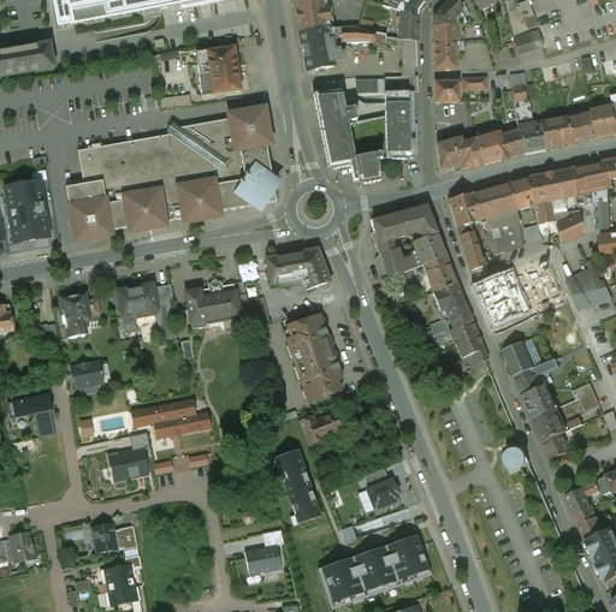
[(55,0),(57,4),(53,5),(57,27),(181,3),(182,6),(217,0),(55,0)]
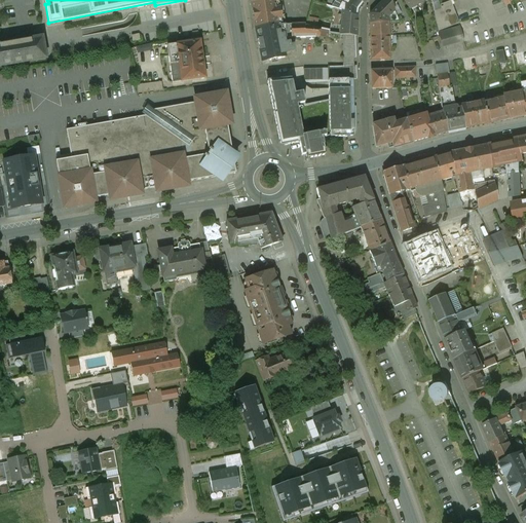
[(251,0),(255,26),(270,23),(285,22),(282,0),(251,0)]
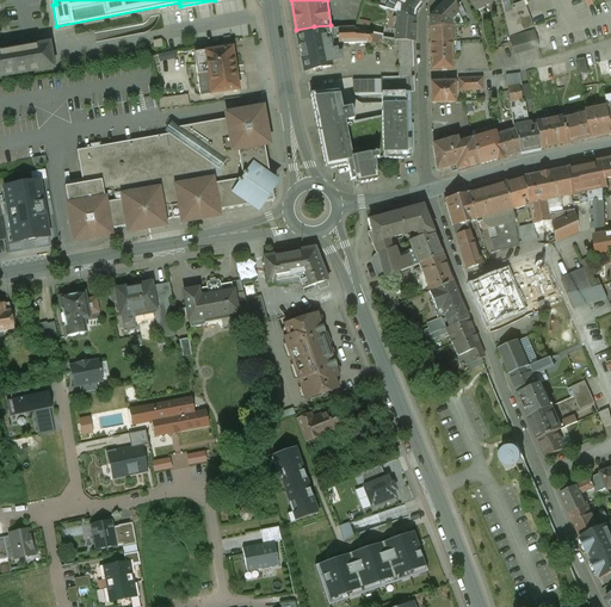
[(393,7),(396,8),(414,16),(415,10),(421,1),(420,0),(396,0),(393,7)]
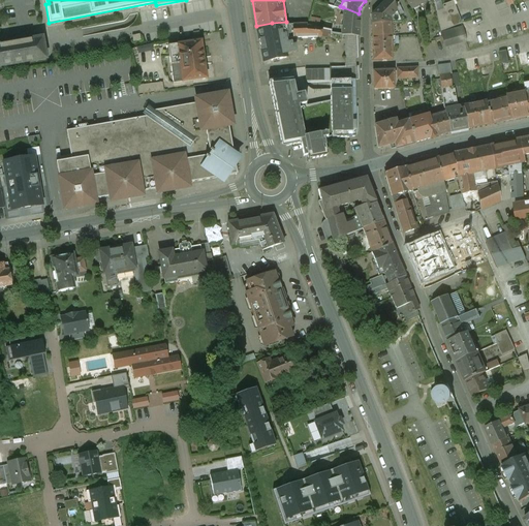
[(397,10),(392,0),(382,0),(371,11),(371,22),(390,21),(390,14),(397,10)]
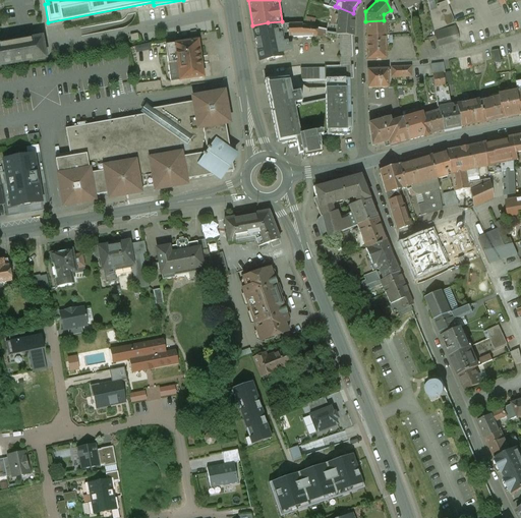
[(437,6),(429,8),(433,29),(454,20),(447,0),(440,0),(435,2),(437,6)]
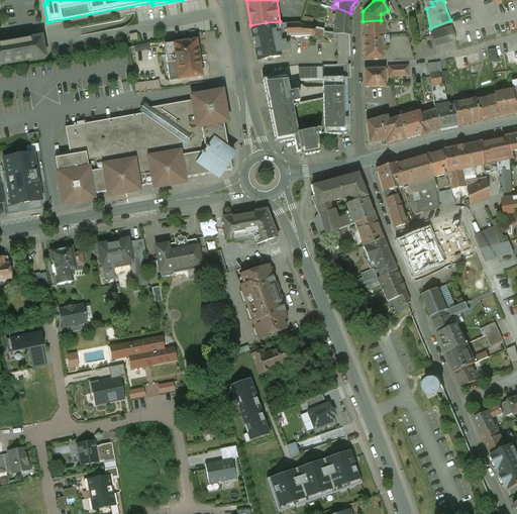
[(350,13),(335,7),(334,27),(334,31),(343,31),(350,32),(350,13)]
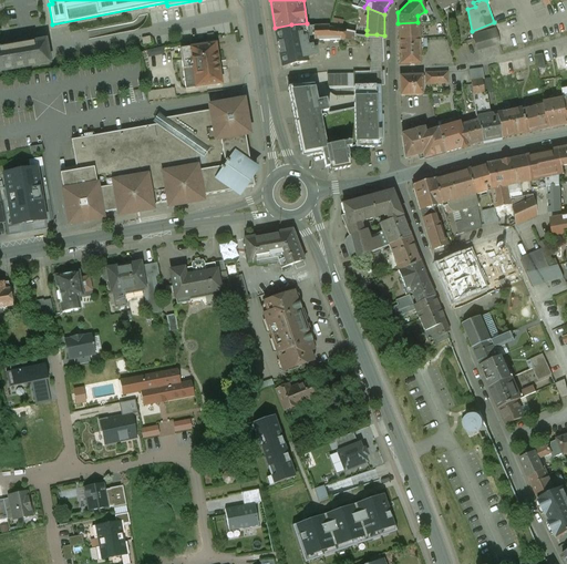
[(418,16),(418,22),(430,21),(425,11),(418,16)]
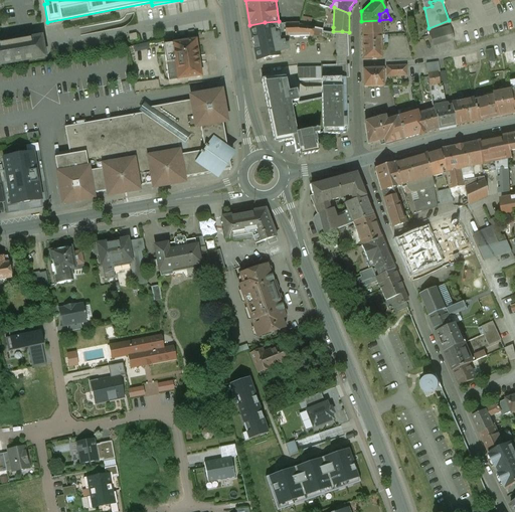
[(302,14),(300,22),(310,24),(311,20),(311,16),(302,14)]
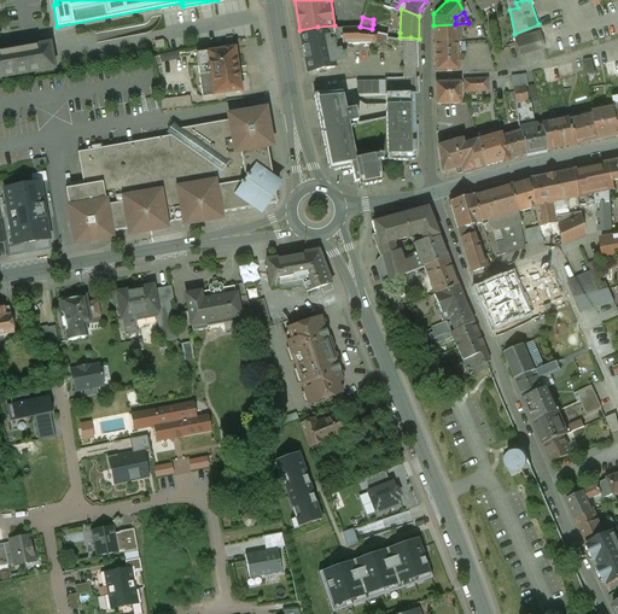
[(455,24),(433,25),(433,41),(458,40),(455,24)]
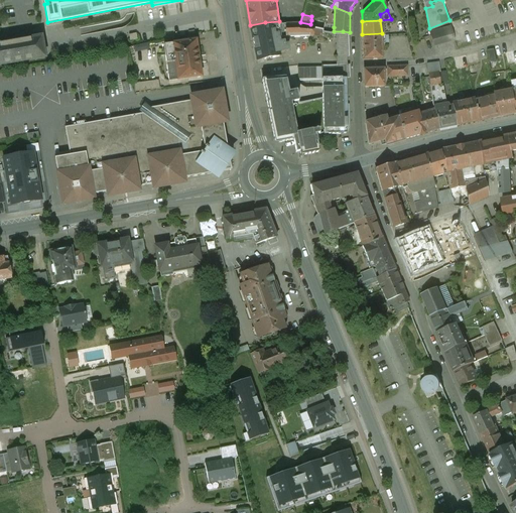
[(265,22),(250,25),(257,58),(279,54),(278,50),(288,47),(287,42),(284,42),(283,39),(279,39),(278,35),(285,33),(313,33),(314,25),(310,24),(300,22),(298,22),(298,21),(279,21),(265,22)]
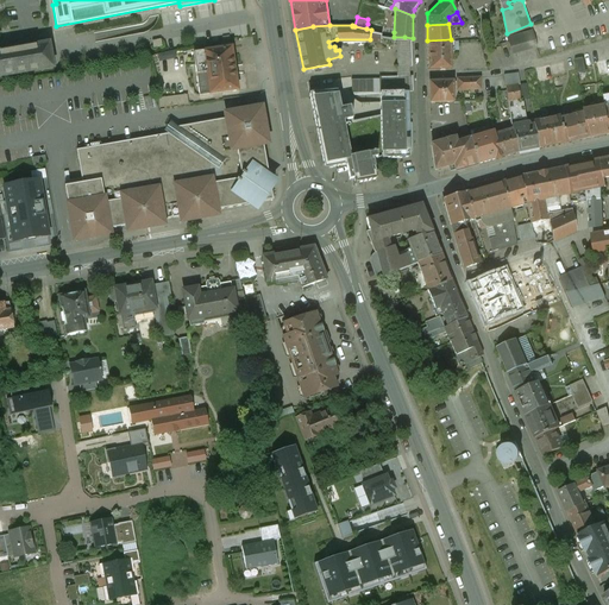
[(532,29),(507,36),(510,50),(537,43),(532,29)]
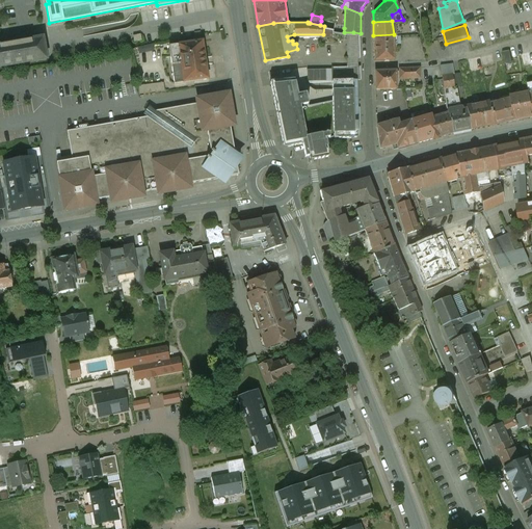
[(0,43),(0,63),(46,56),(42,35),(41,35),(40,33),(33,34),(33,37),(0,43)]
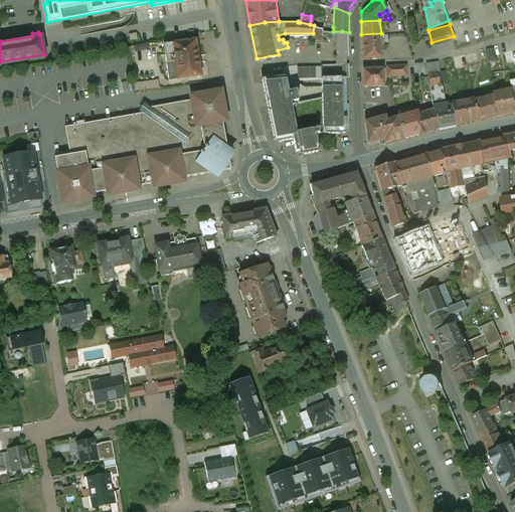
[(381,33),(361,34),(362,56),(381,56),(381,33)]
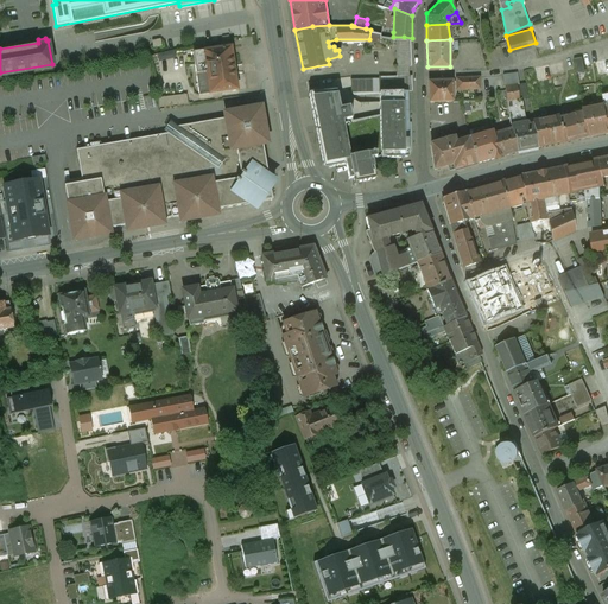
[(225,45),(192,49),(198,93),(232,88),(234,88),(235,88),(238,86),(238,83),(236,81),(235,81),(230,49),(232,48),(232,45),(230,44),(228,43),(226,44),(225,45)]
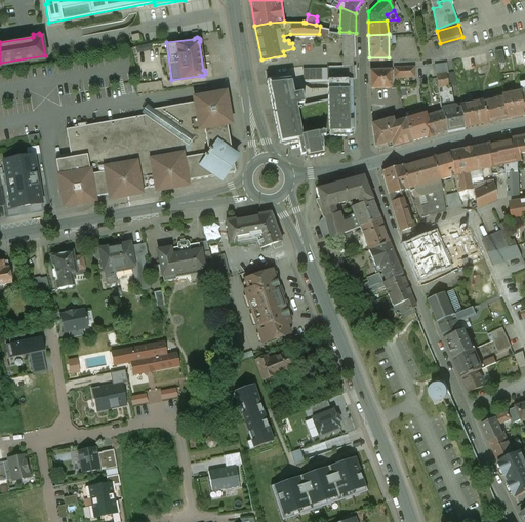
[(138,48),(153,46),(152,40),(136,43),(138,48)]
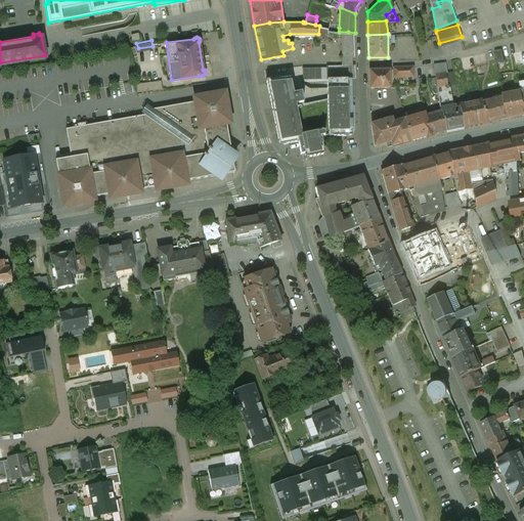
[(501,47),(494,48),(496,60),(504,59),(501,47)]
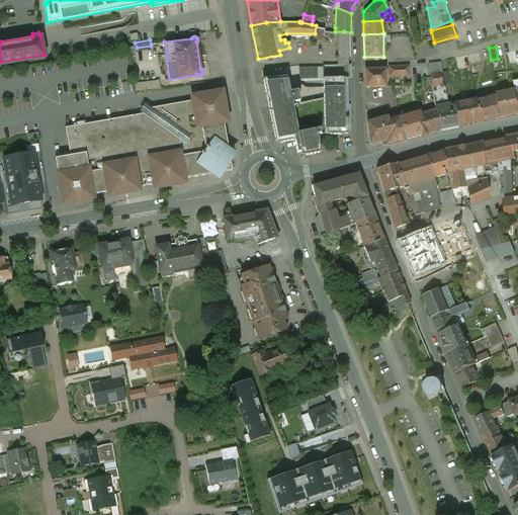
[(517,48),(508,50),(510,61),(517,59),(517,48)]
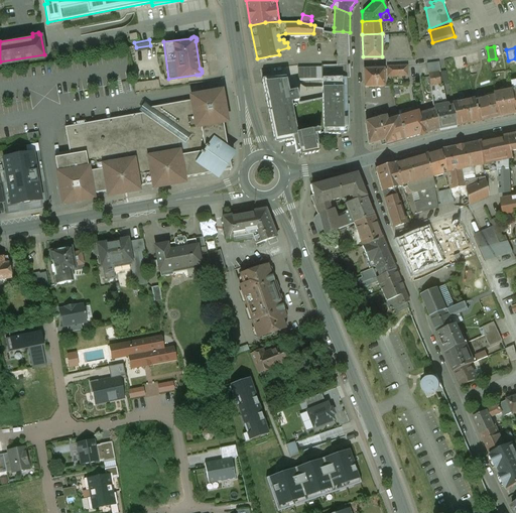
[(464,53),(458,55),(460,68),(466,66),(464,53)]
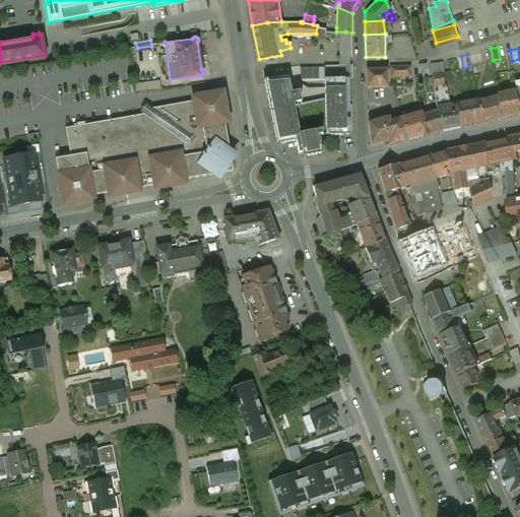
[(432,72),(442,70),(444,70),(442,60),(430,62),(432,72)]
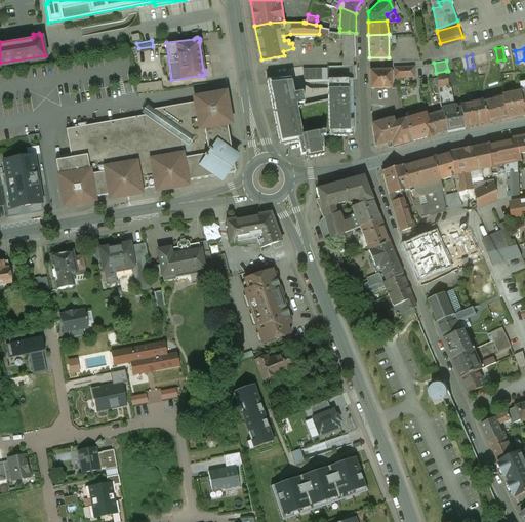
[(328,64),(301,65),(303,78),(329,77),(328,64)]
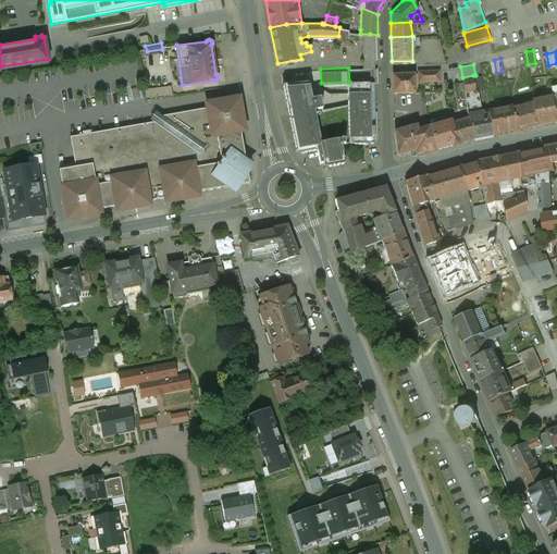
[(348,68),(349,82),(378,81),(376,68),(348,68)]
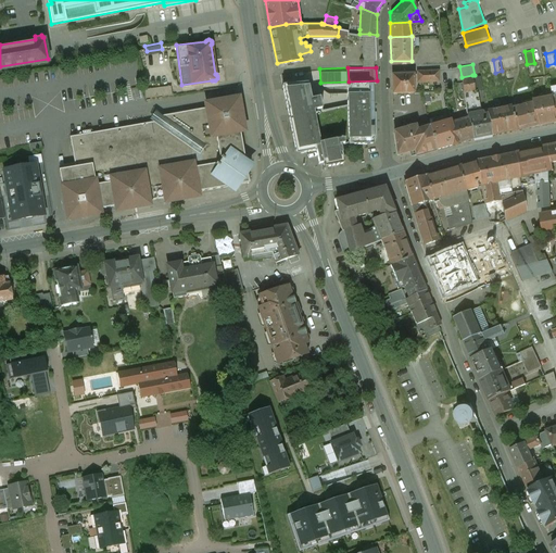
[(438,68),(416,70),(417,80),(437,79),(437,83),(439,83),(438,68)]
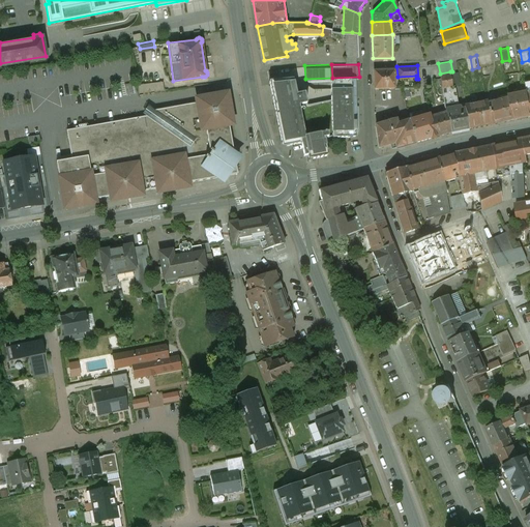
[(393,68),(373,68),(374,87),(398,86),(396,80),(394,80),(393,68)]
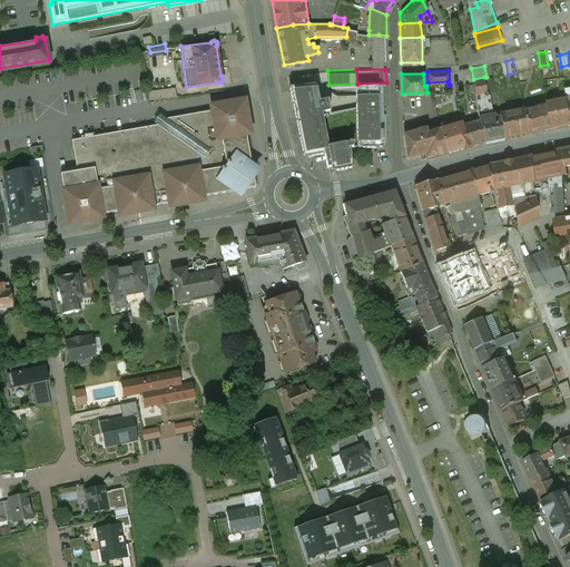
[(487,91),(487,90),(484,77),(473,79),(475,94),(487,91)]
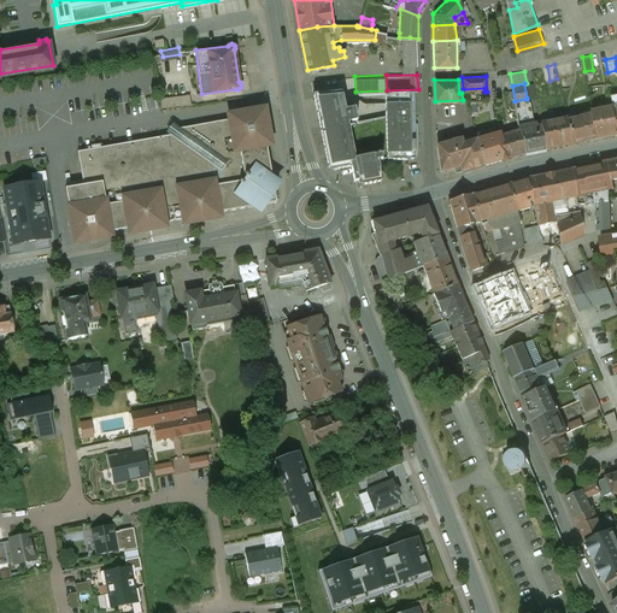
[(341,89),(312,92),(327,164),(333,164),(333,168),(350,164),(353,180),(358,180),(359,184),(381,180),(376,159),(386,157),(385,115),(357,121),(354,105),(353,105),(353,106),(348,107),(348,110),(345,110),(341,89)]
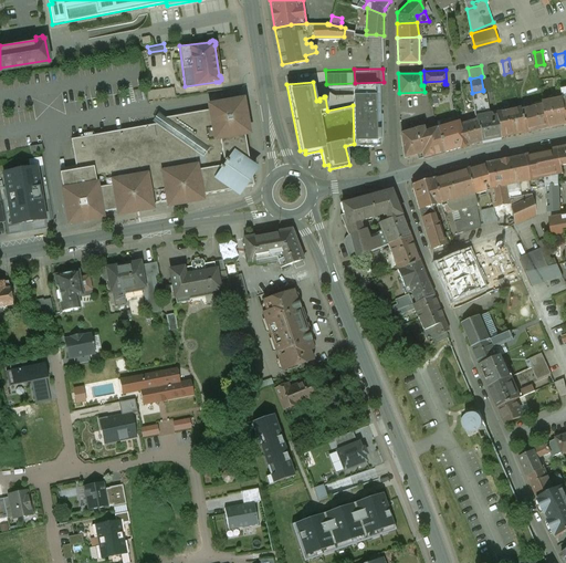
[(353,84),(353,105),(354,144),(354,146),(380,145),(380,138),(383,138),(381,112),(379,112),(378,83),(353,84)]
